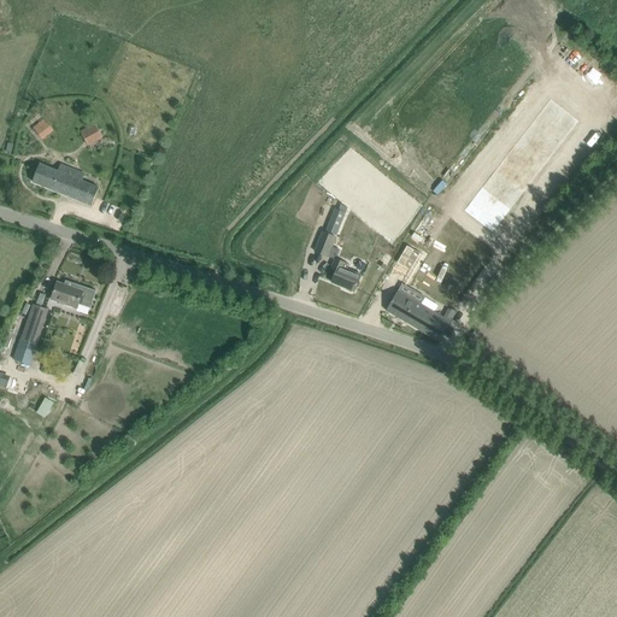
[(492,236),(582,121),(550,95),(476,192),(460,212),(492,236)]
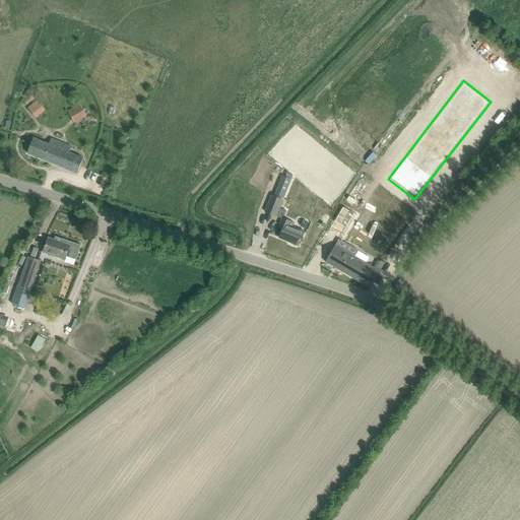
[(29,108),(37,117),(46,110),(39,101),(29,108)]
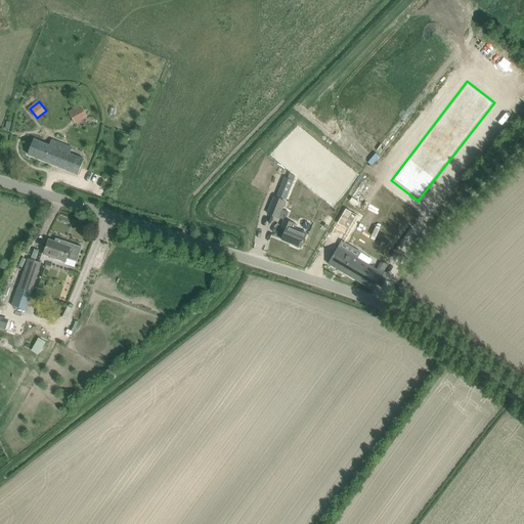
[(68,112),(75,124),(87,117),(80,104),(68,112)]
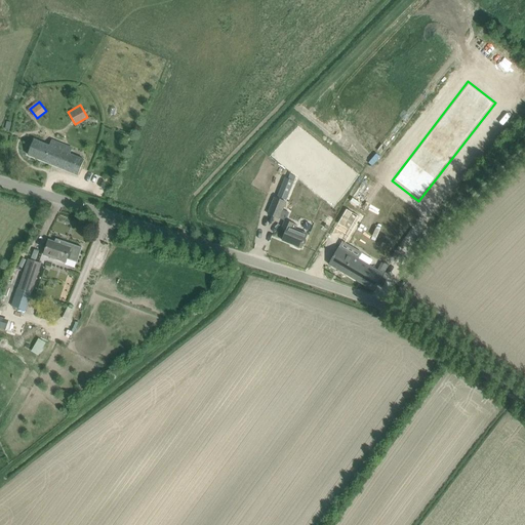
[(81,136),(75,130),(72,133),(77,139),(81,136)]
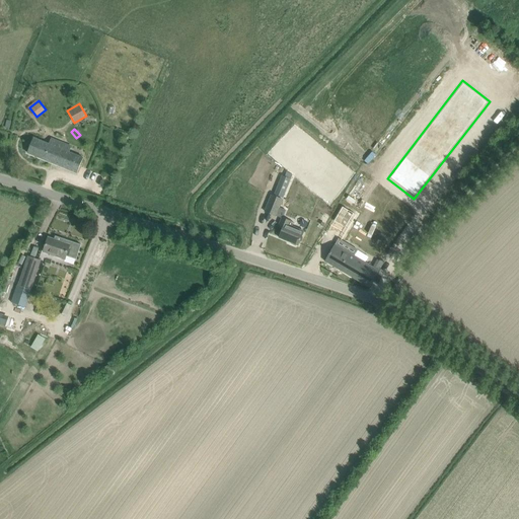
[(77,173),(81,164),(85,153),(51,139),(49,144),(33,138),(27,153),(77,173)]
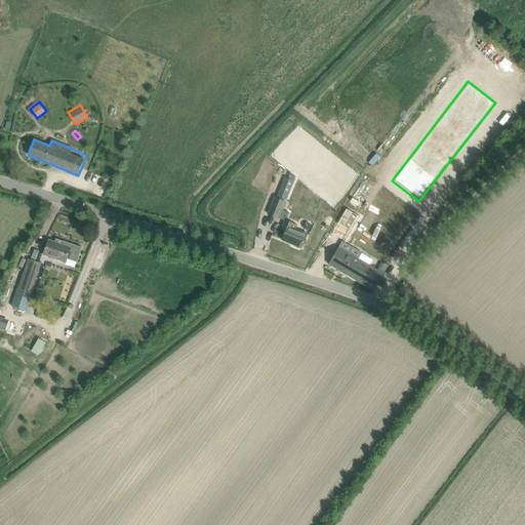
[(332,171),(313,197),(336,214),(356,190),(332,171)]
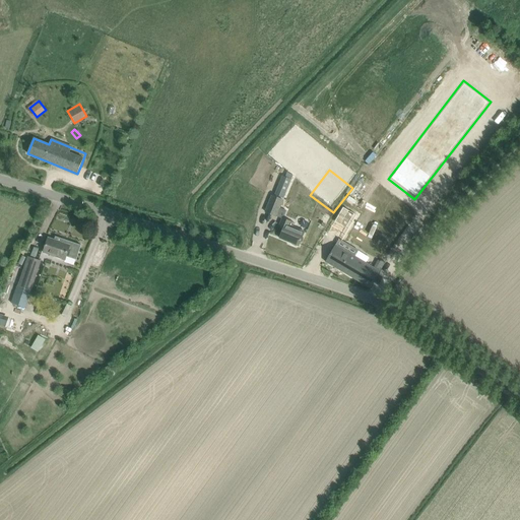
[(285,178),(280,190),(277,189),(275,195),(283,198),(290,180),(285,178)]
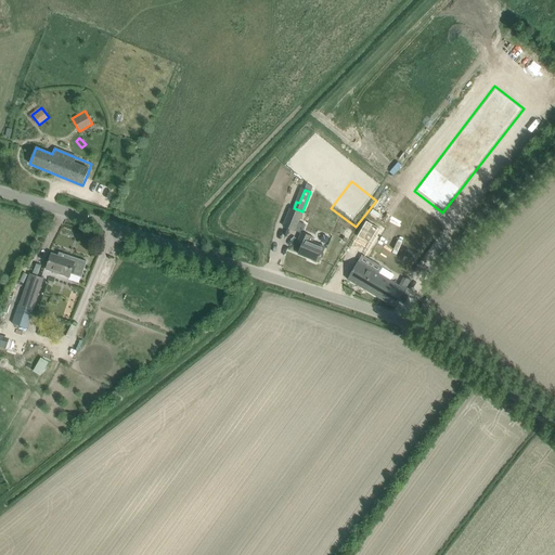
[(291,209),(283,227),(295,231),(301,214),(291,209)]
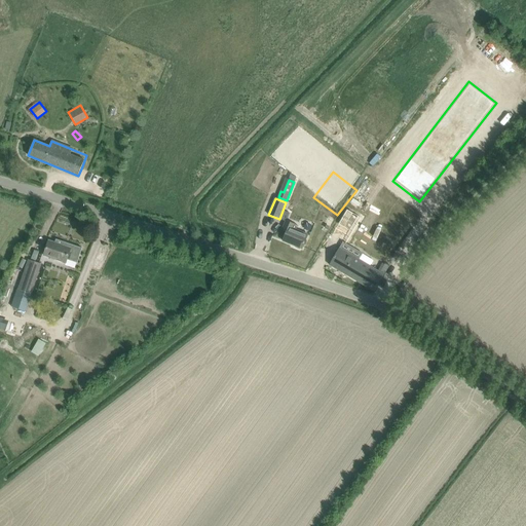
[(346,209),(338,223),(350,230),(359,216),(346,209)]
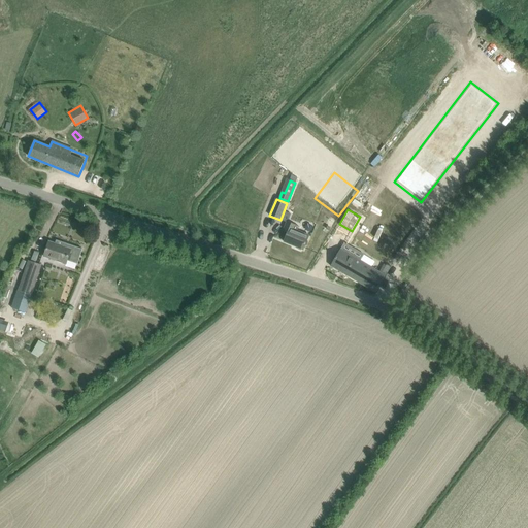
[(309,236),(297,231),(299,227),(287,222),(283,231),(288,233),(284,241),(297,246),(297,249),(300,251),(302,249),(303,250),(309,236)]
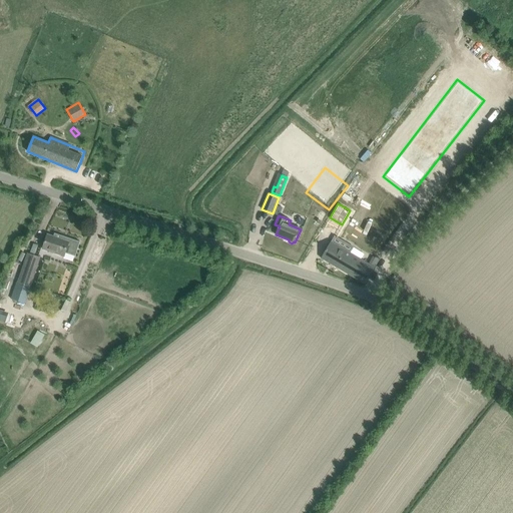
[(48,234),(43,249),(64,257),(65,253),(75,257),(80,242),(54,233),(56,234),(55,237),(48,234)]
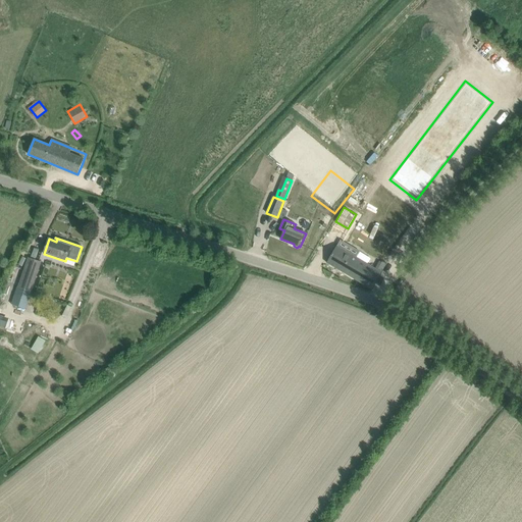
[(371,290),(381,272),(336,247),(327,263),(371,290)]
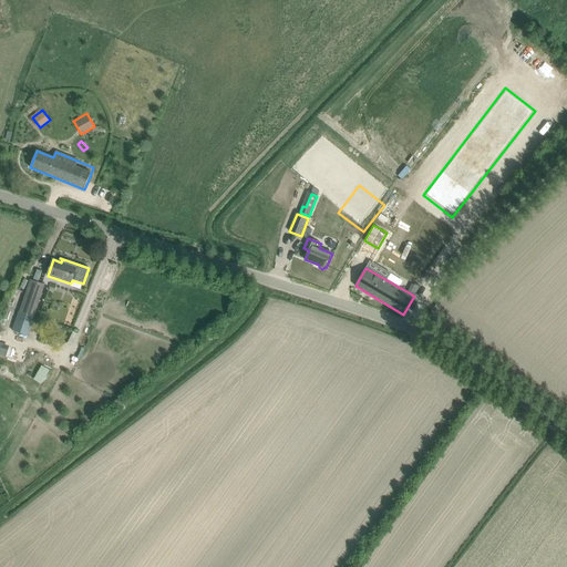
[(24,289),(29,276),(22,274),(18,287),(24,289)]
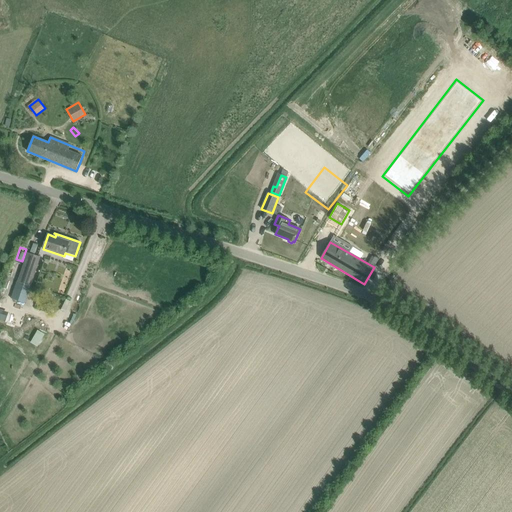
[(0,320),(0,374),(16,380),(38,314),(22,309),(40,257),(28,253),(18,282),(4,278),(0,290),(0,298),(7,301),(0,320)]
